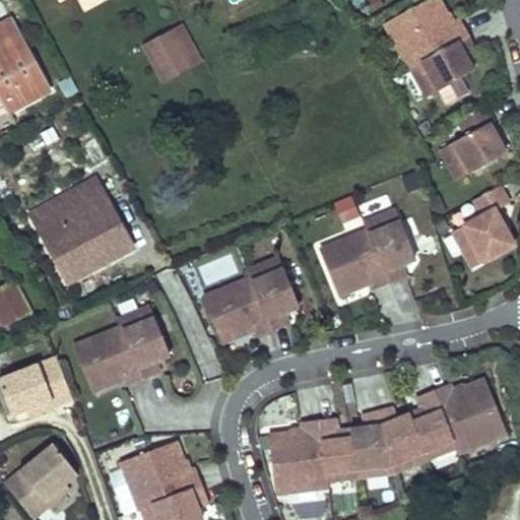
[(1,0),(0,0),(0,15),(8,12),(1,0)]
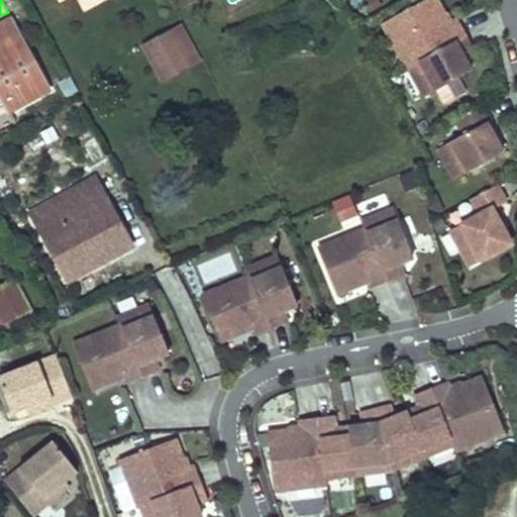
[(437,0),(421,0),(383,22),(407,67),(409,66),(425,94),(471,69),(463,56),(473,50),(455,18),(449,22),(437,0)]
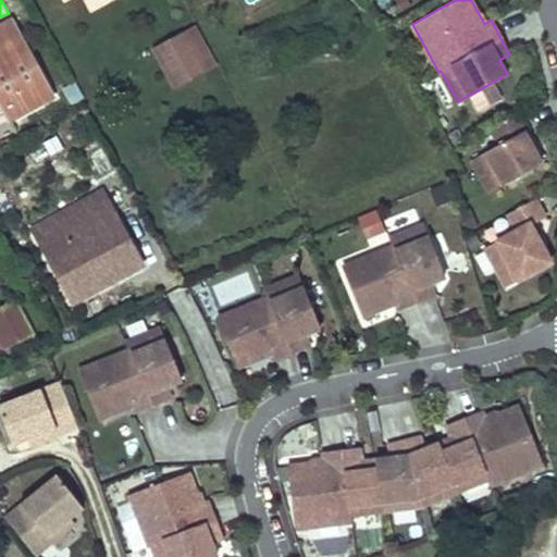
[(12,20),(0,25),(0,120),(4,118),(7,120),(51,95),(12,20)]
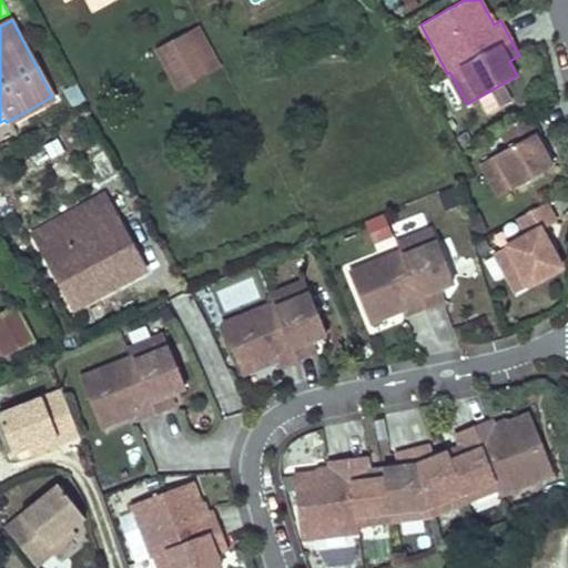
[(201,23),(185,31),(206,70),(221,62),(201,23)]
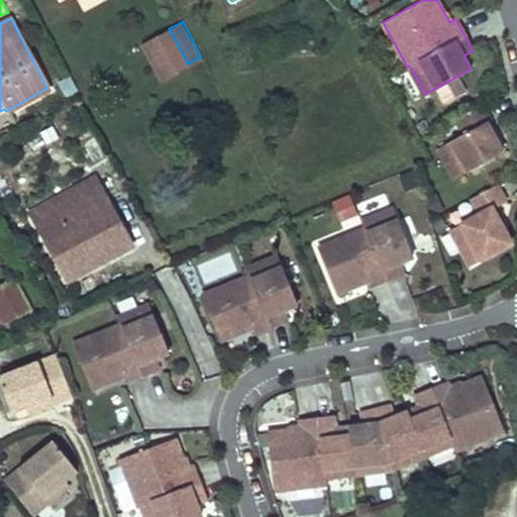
[(145,40),(165,76),(188,64),(169,28),(145,40)]
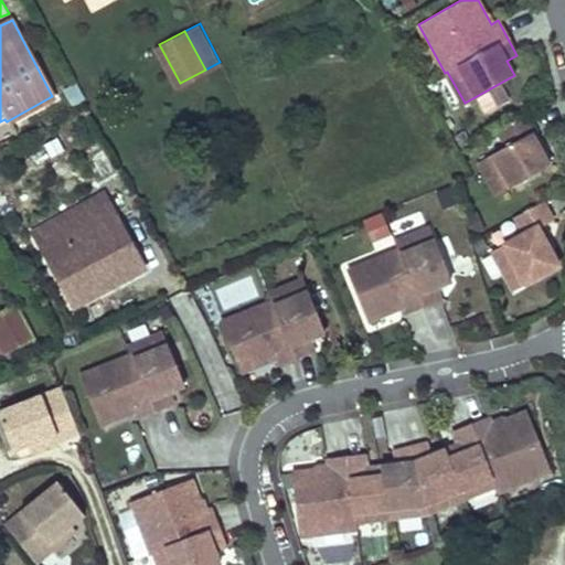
[(528,116),(499,131),(507,147),(490,156),(507,189),(548,167),(532,135),(536,132),(528,116)]
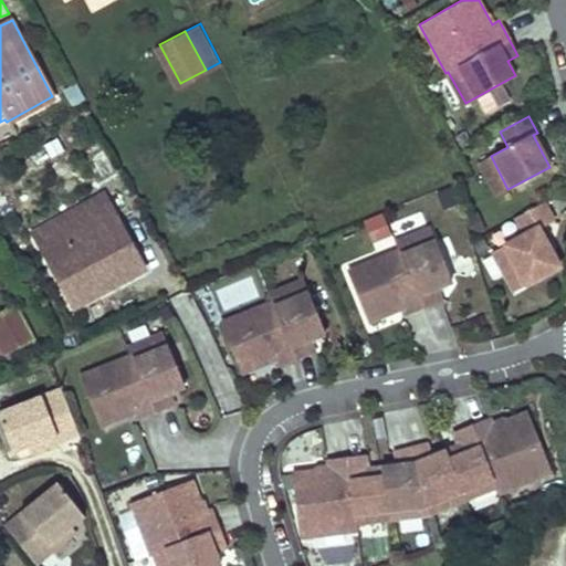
[(101,196),(113,219),(115,217),(103,194),(101,196)]
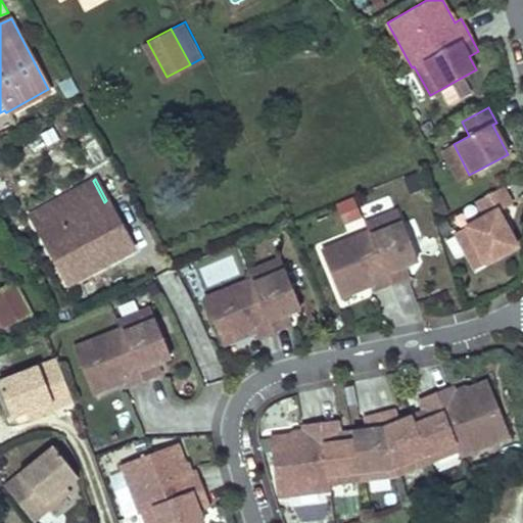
[(54,262),(67,285),(129,251),(133,248),(106,200),(104,202),(93,181),(30,216),(41,238),(54,262)]
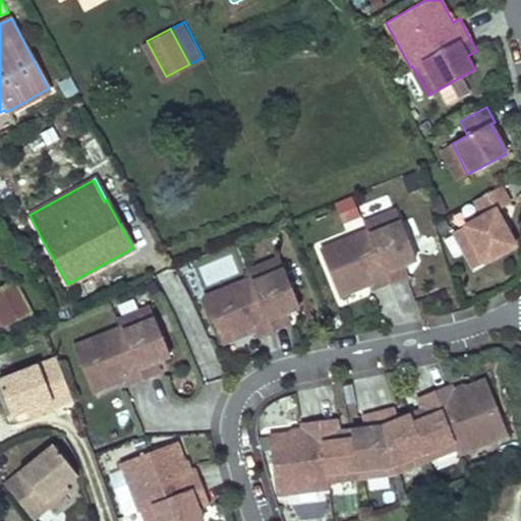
[(499,187),(474,200),(482,216),(453,232),(471,268),(513,246),(494,212),(508,205),(499,187)]
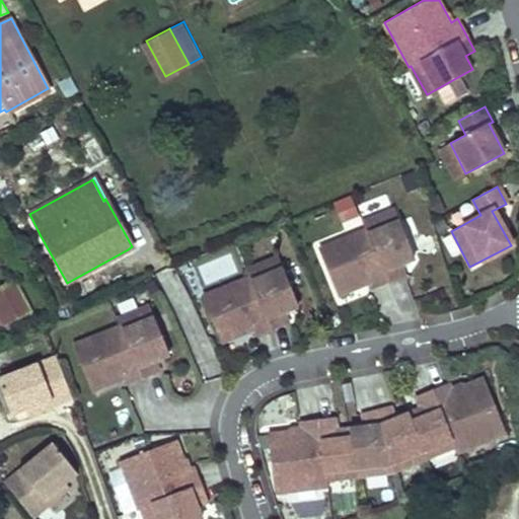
[(350,194),(331,202),(341,221),(359,213),(350,194)]
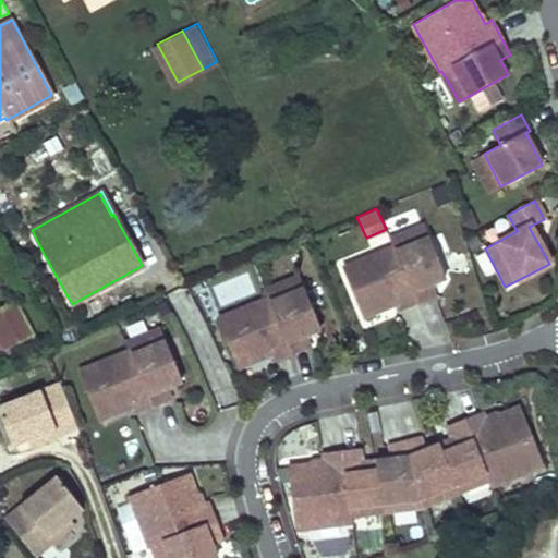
[(445,277),(423,225),(389,239),(392,246),(342,267),(362,315),(395,301),(398,310),(434,294),(429,283),(445,277)]
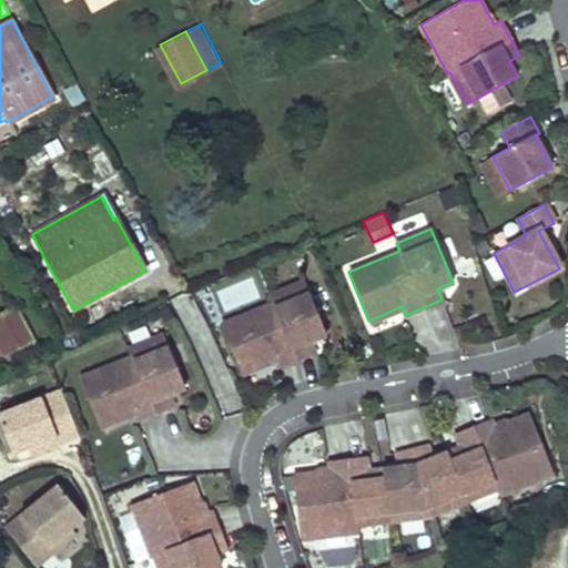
[(251,279),(220,292),(226,308),(257,295),(251,279)]
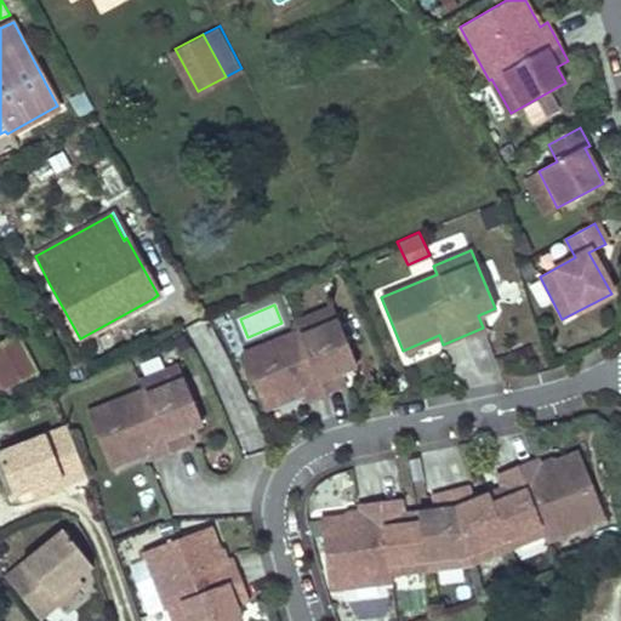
[(355,365),(331,307),(294,323),(297,331),(241,354),(263,408),(300,392),(303,400),(343,385),(339,372),(355,365)]
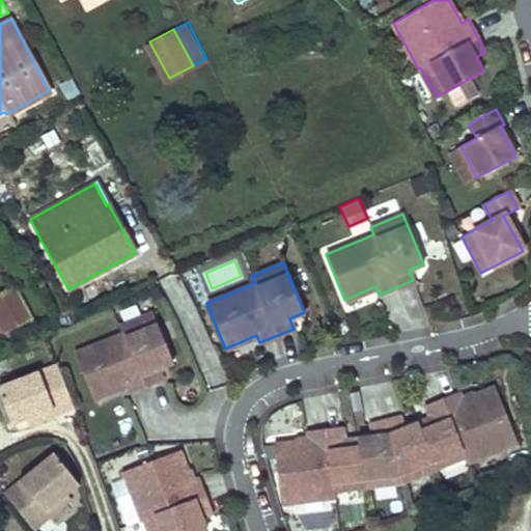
[(14,287),(0,295),(0,330),(1,332),(30,316),(14,287)]
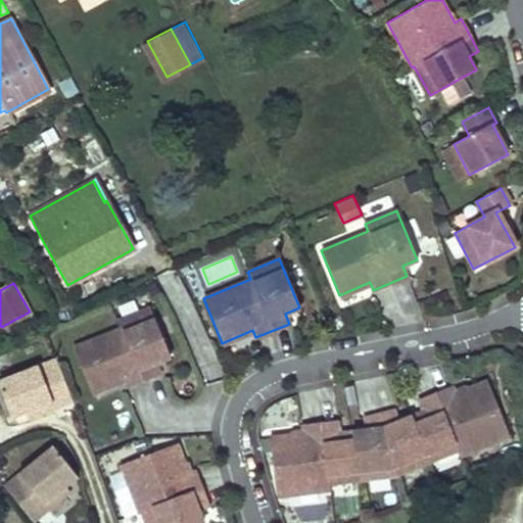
[(159,373),(155,363),(170,357),(149,307),(117,321),(121,329),(74,348),(92,392),(123,380),(126,387),(159,373)]
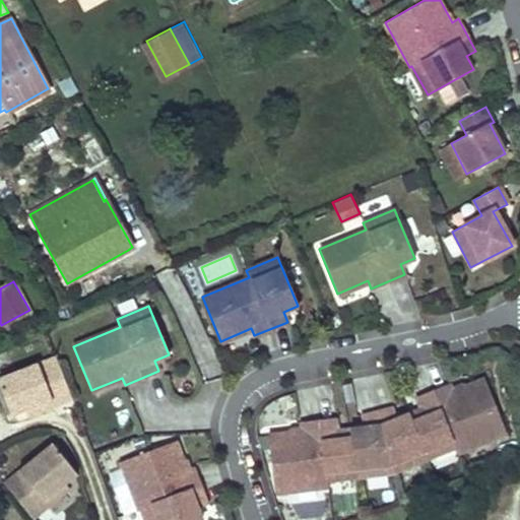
[(29,310),(1,325),(7,337),(36,322),(29,310)]
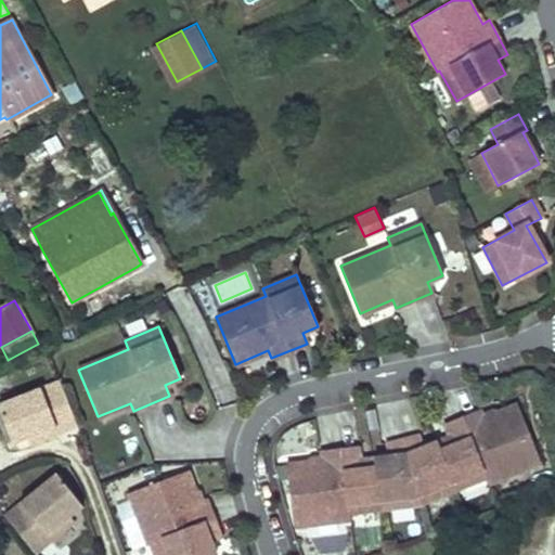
[(0,399),(0,417),(9,442),(25,436),(52,426),(54,434),(75,425),(56,378),(0,399)]
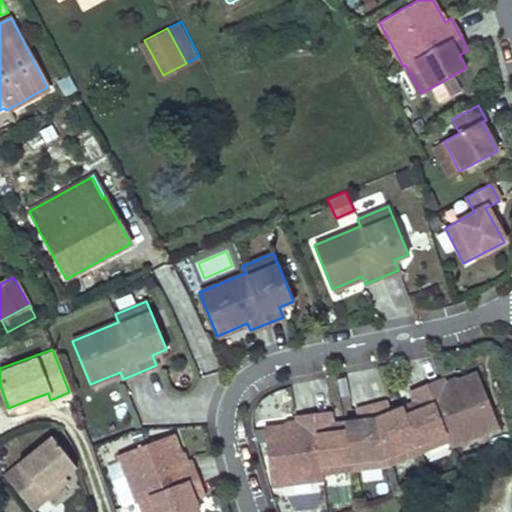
[(498,427),(476,372),(445,385),(442,379),(410,392),(415,402),(390,412),(387,401),(355,409),(357,421),(331,424),(330,413),(296,417),(297,424),(264,429),(271,487),(293,484),(292,477),(308,475),(309,482),(323,480),(322,473),(387,465),(447,441),(450,446),(462,441),(460,436),(475,429),(478,435),(498,427)]
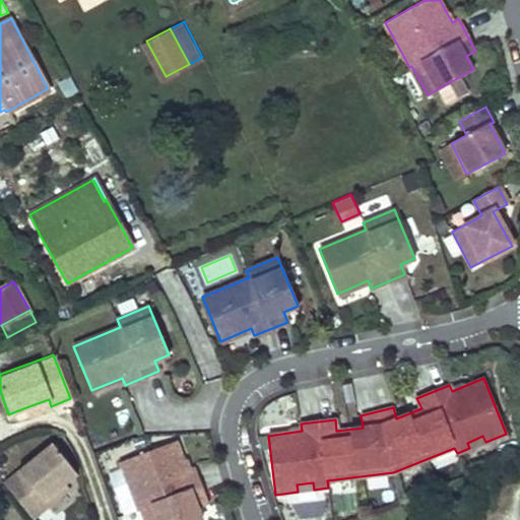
[(23,408),(26,415),(51,406),(49,399),(23,408)]
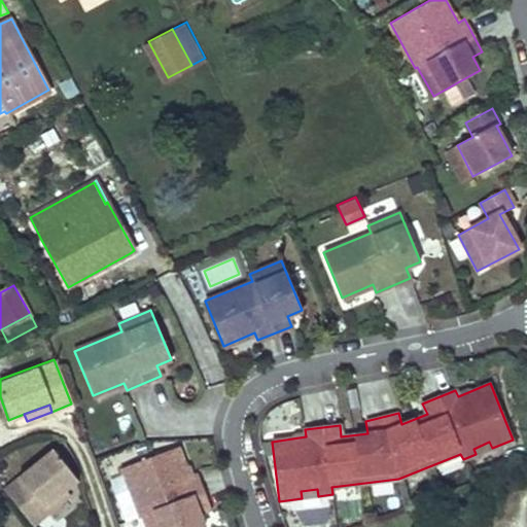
[(188,477),(177,446),(120,467),(129,489),(135,487),(140,500),(134,503),(139,517),(142,516),(146,526),(203,526),(198,513),(209,508),(196,473),(188,477)]
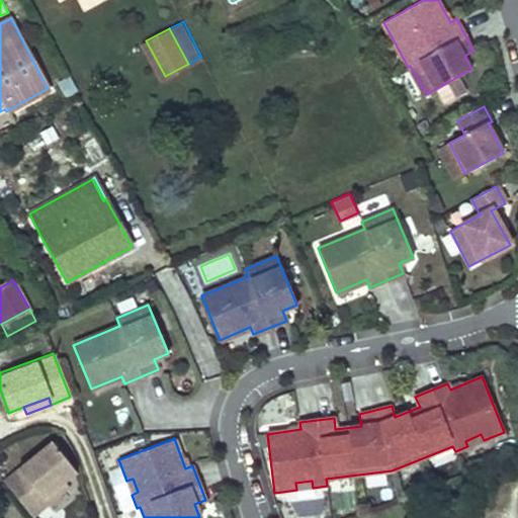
[(1,479),(30,515),(47,503),(41,497),(63,481),(75,470),(50,439),(1,479)]
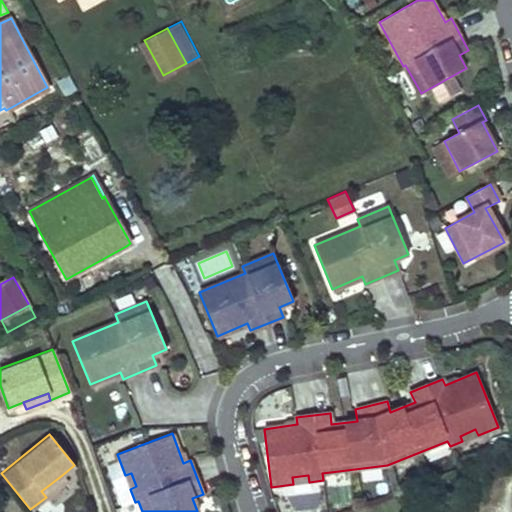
[(41,491),(46,497),(66,481),(62,475),(41,491)]
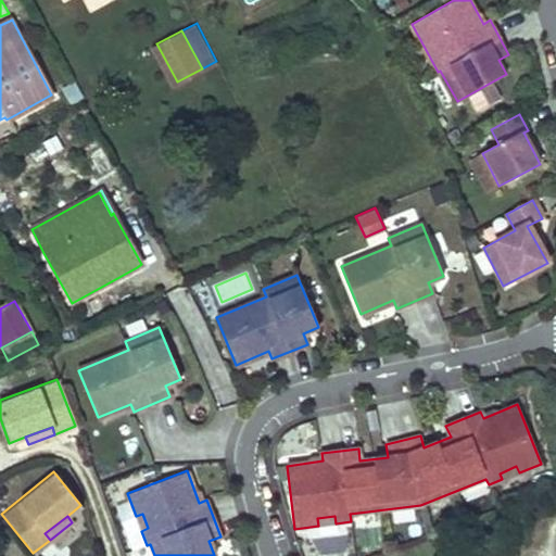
[(70,545),(71,555),(96,555),(93,541),(70,545)]
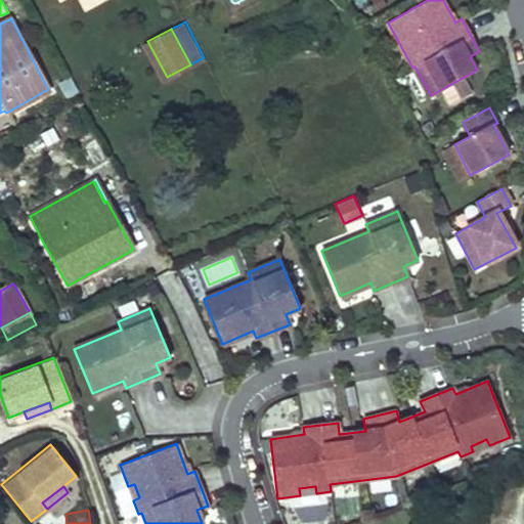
All buildings are outlined.
